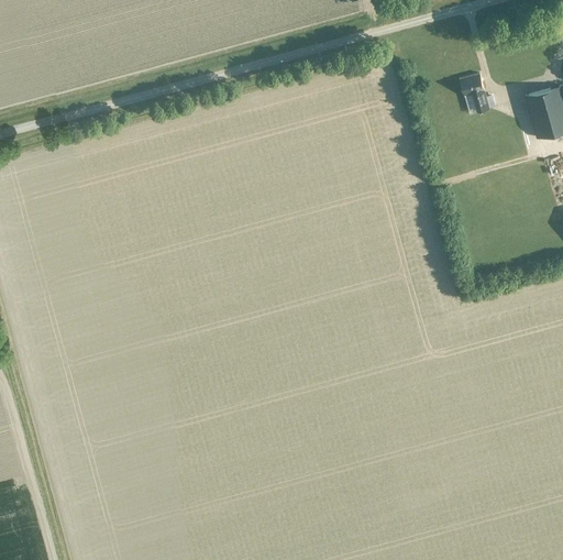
[(477,113),(488,111),(478,76),(460,80),(464,97),(472,95),(477,113)]
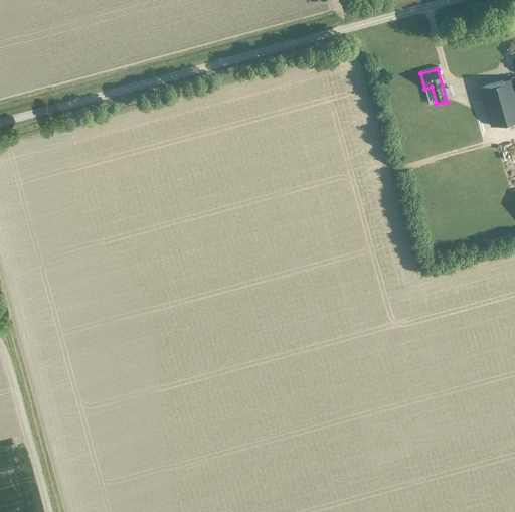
[(514,121),(514,84),(514,80),(480,90),(490,128),(514,121)]
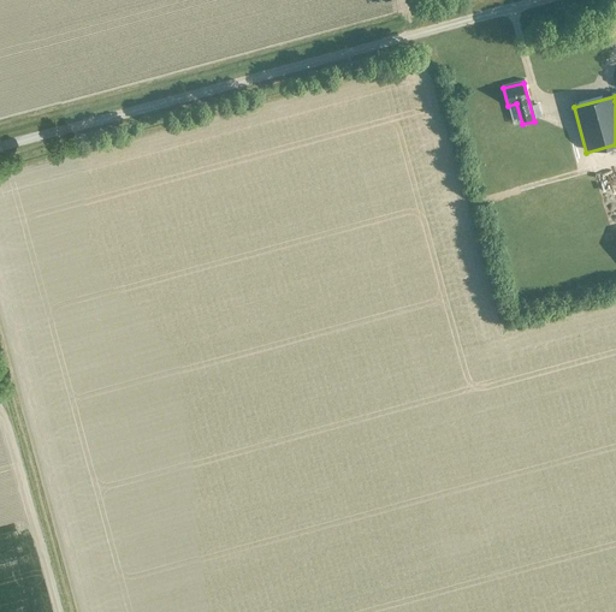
[(555,129),(538,134),(542,147),(558,143),(555,129)]
